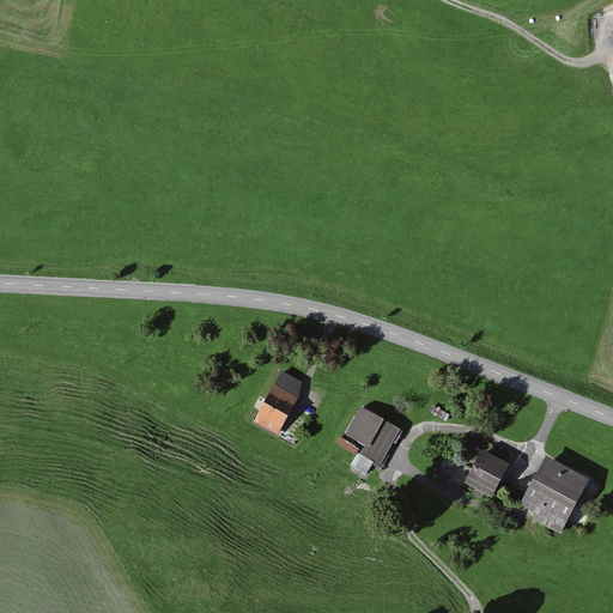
[(303,383),(283,371),(253,424),(277,437),(299,398),(303,383)]
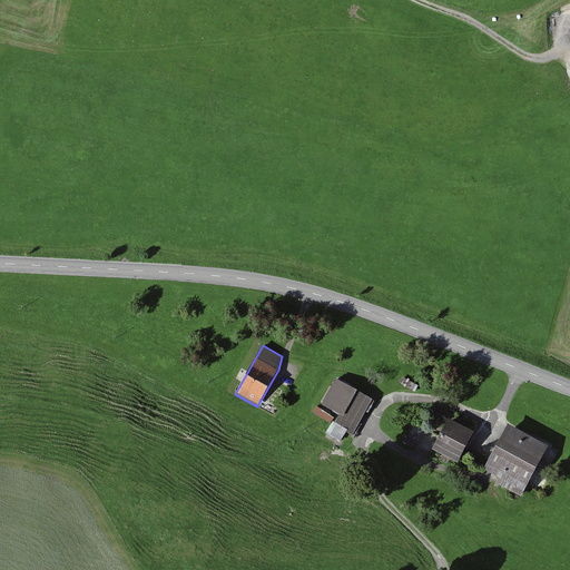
[(347,432),(353,435),(373,400),(336,380),(322,404),(341,415),(335,423),(349,431),(347,432)]
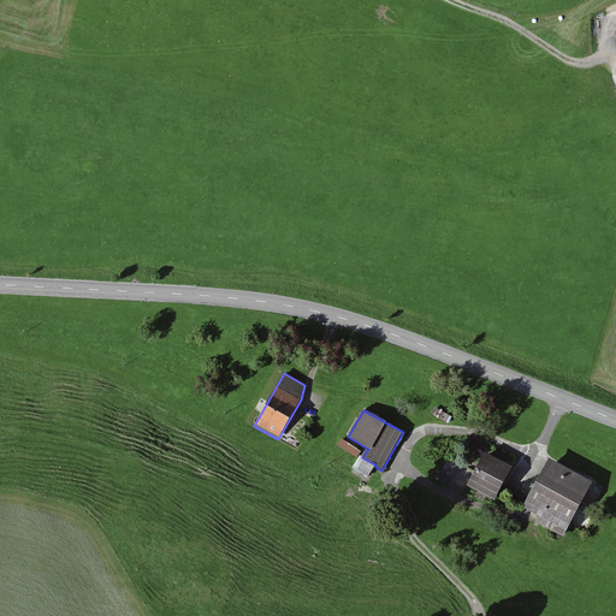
[(343,437),(339,446),(362,457),(367,449),(343,437)]
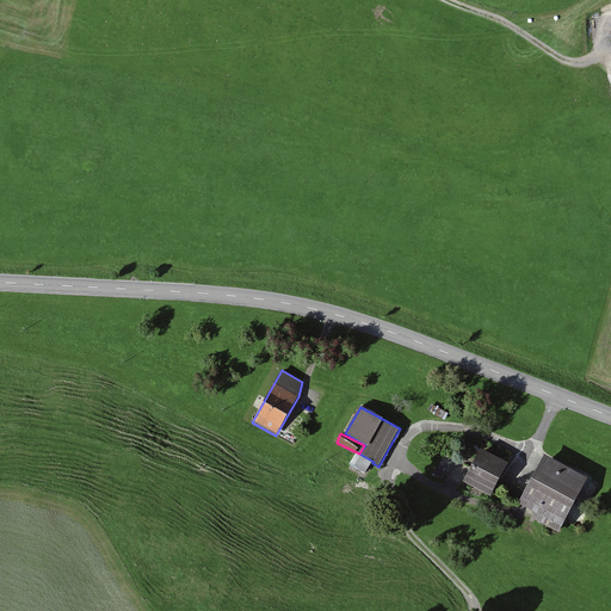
[(508,463),(481,449),(463,482),(491,497),(508,463)]
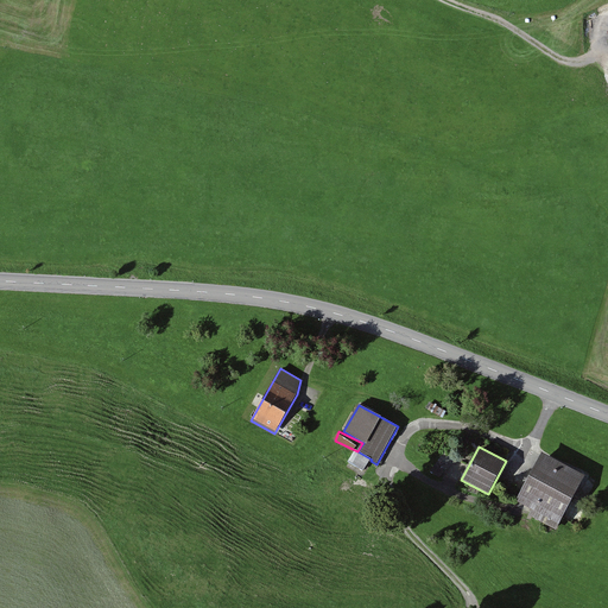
[(543,453),(515,501),(532,511),(530,515),(556,530),(586,476),(543,453)]
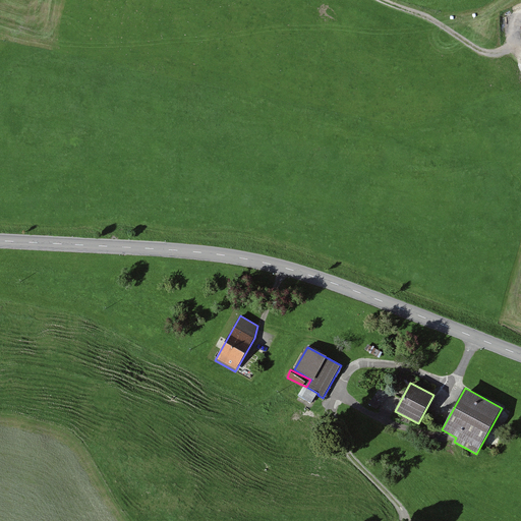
All buildings are outlined.
